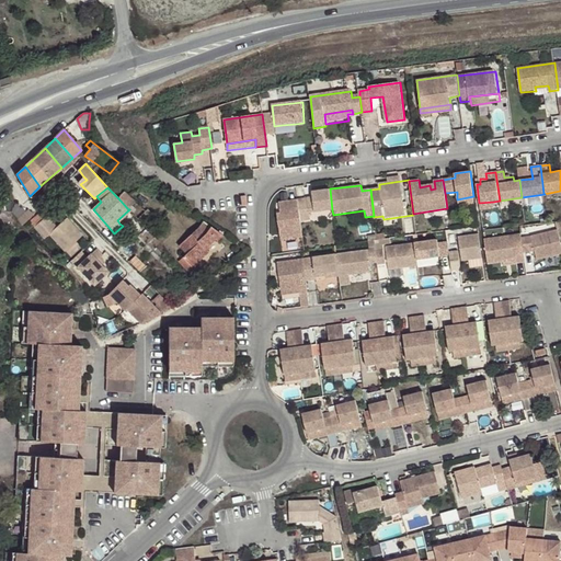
[(312,198),(297,199),(300,222),(310,220),(309,214),(332,210),(330,189),(312,191),(312,198)]
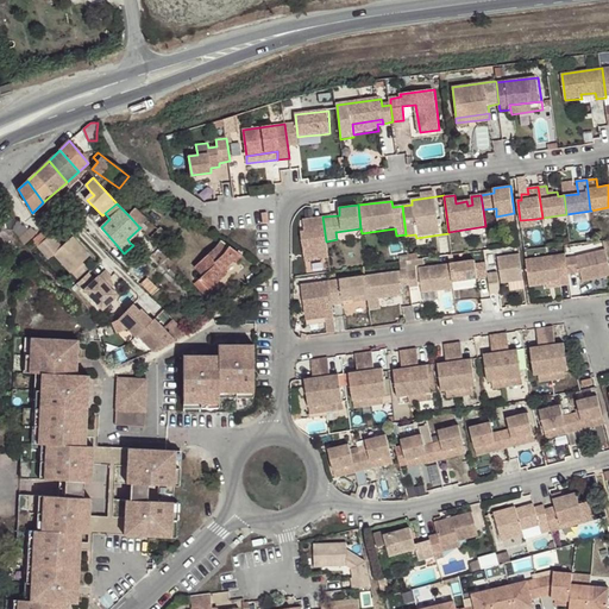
[(139,227),(143,223),(146,219),(135,208),(129,215),(139,227)]
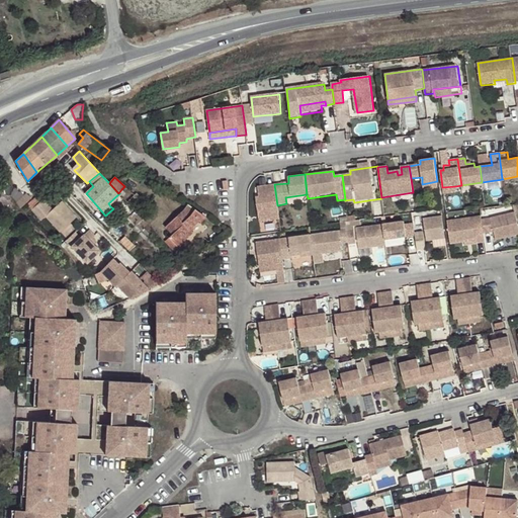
[(438,188),(437,181),(422,184),(423,190),(438,188)]
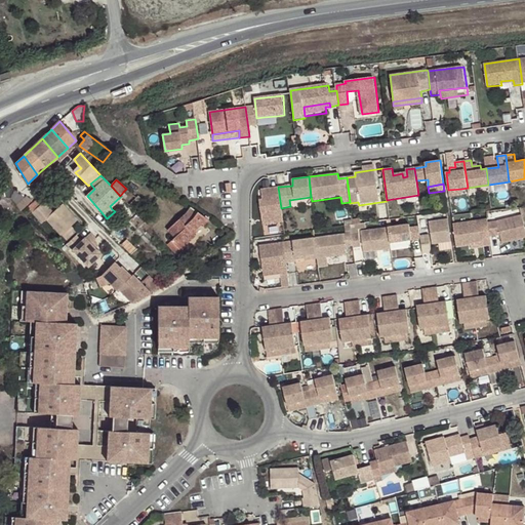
[(281,208),(278,187),(263,190),(264,200),(259,200),(263,225),(283,223),(281,208)]
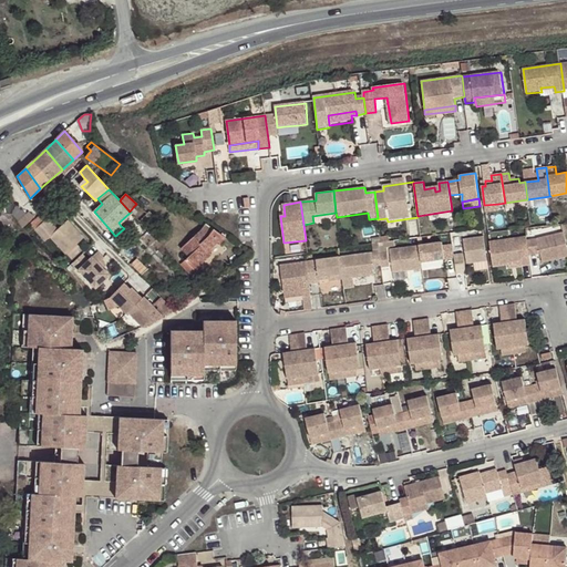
[(45,222),(35,230),(45,241),(50,237),(66,254),(76,245),(83,238),(68,220),(59,229),(53,224),(63,215),(59,210),(45,222)]
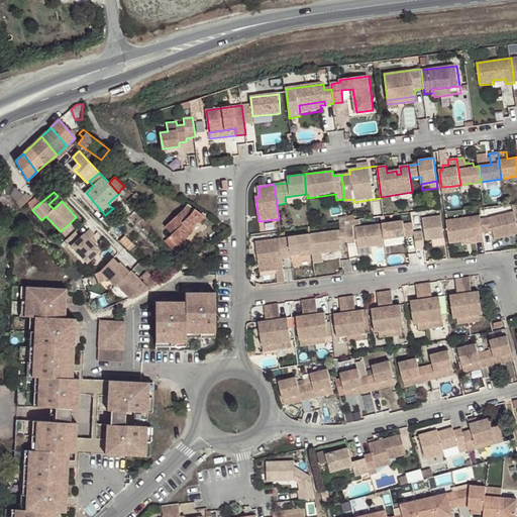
[(27,193),(17,203),(18,204),(21,208),(31,198),(27,193)]
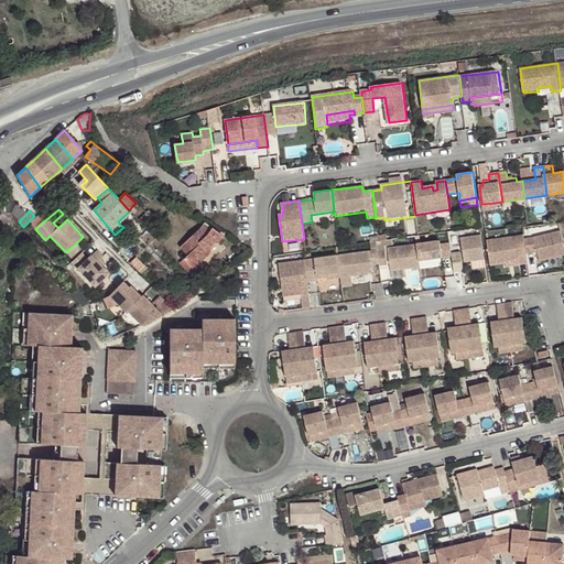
[(120,225),(132,214),(130,210),(118,221),(120,225)]
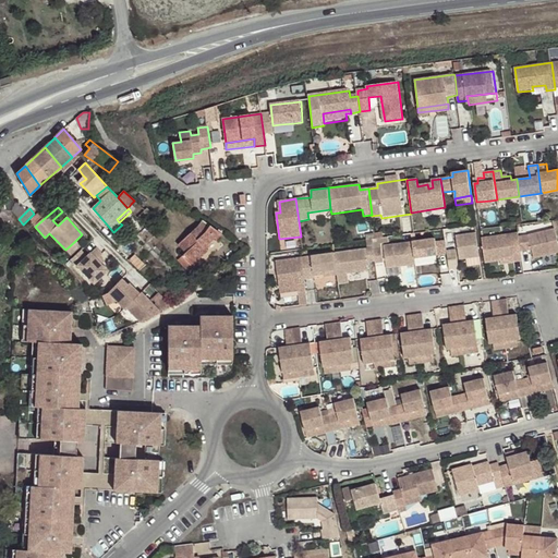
[(147,208),(137,218),(146,228),(156,218),(147,208)]
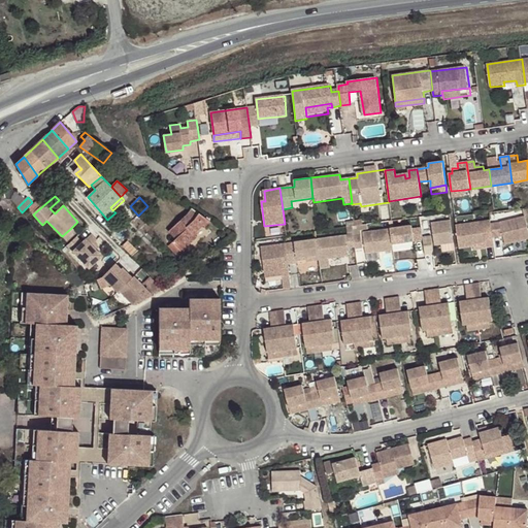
[(37,201),(28,209),(33,215),(42,206),(37,201)]
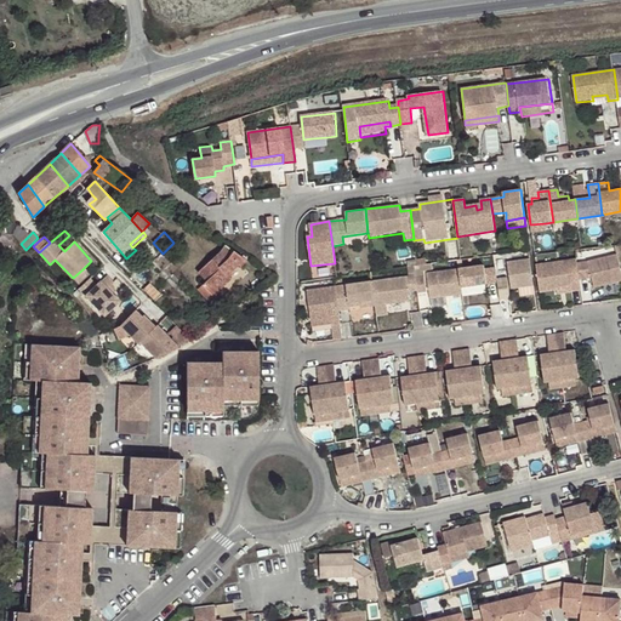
[(212,296),(222,286),(232,279),(228,274),(239,265),(240,267),(246,261),(224,246),(221,251),(199,272),(206,280),(201,285),(212,296)]
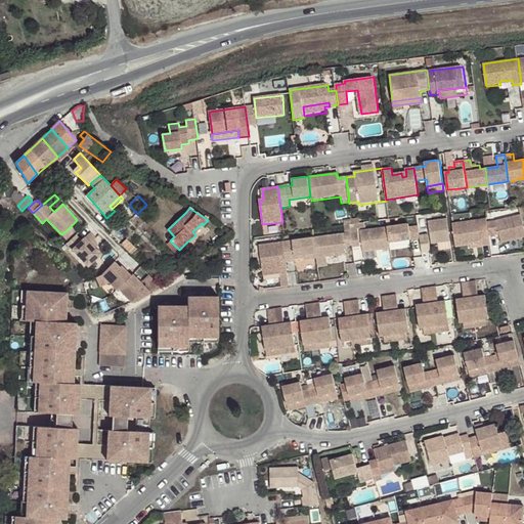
[(523,226),(522,216),(486,221),(488,235),(499,233),(501,243),(523,237),(523,226)]
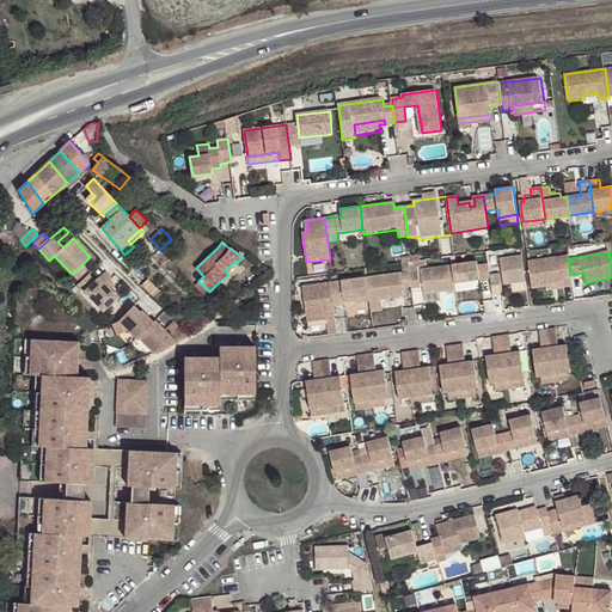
[(505,286),(526,283),(522,256),(500,259),(505,286)]
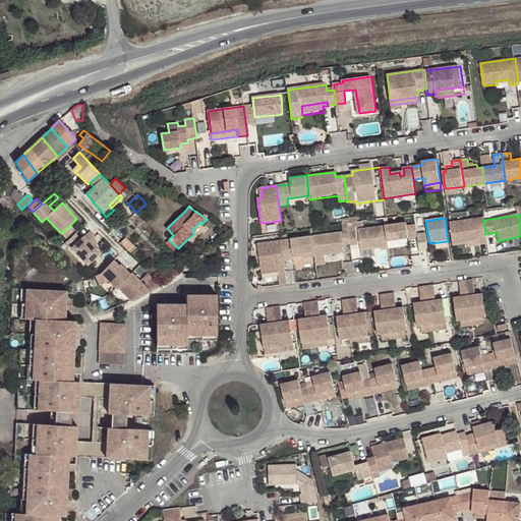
[(483,218),(450,223),(452,246),(467,244),(467,242),(478,240),(478,244),(486,243),(485,234),(483,220),(483,218)]
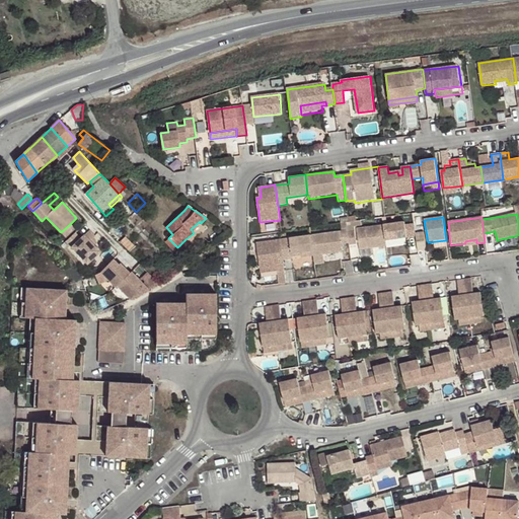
[(385,241),(416,237),(415,224),(405,226),(404,223),(383,226),(385,241)]
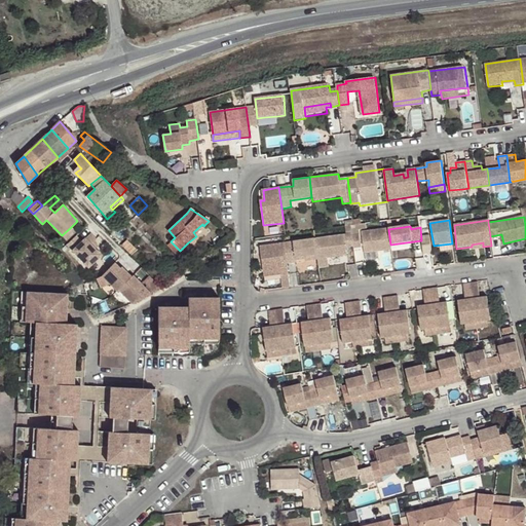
[(71,227),(62,235),(67,241),(76,232),(71,227)]
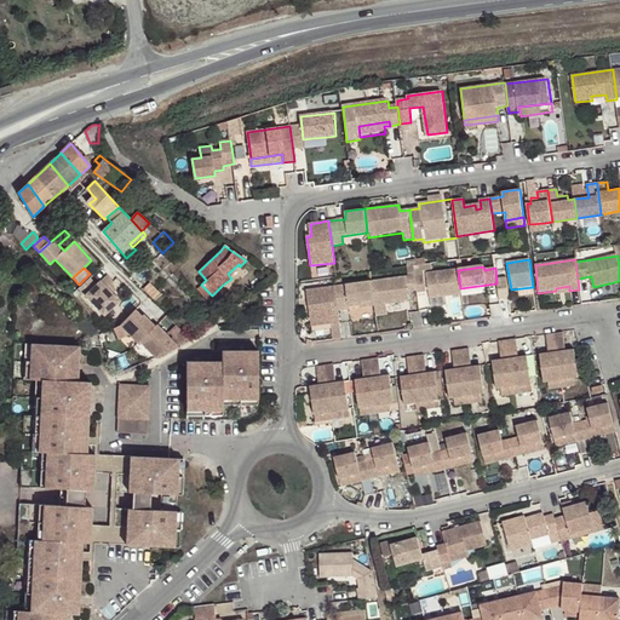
[(460,288),(458,270),(426,274),(430,299),(461,296),(460,288)]
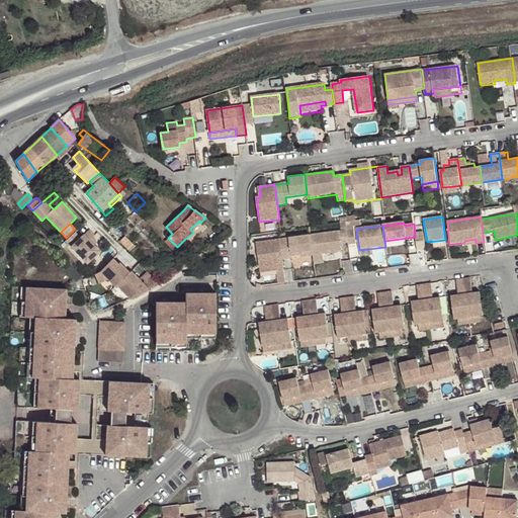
[(313,255),(314,263),(324,262),(323,254),(342,252),(341,245),(348,244),(347,234),(347,231),(311,236),(313,255)]
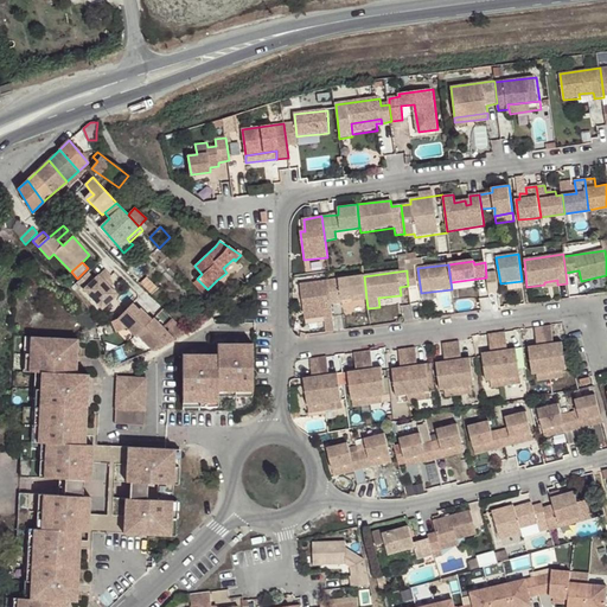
[(107,272),(85,292),(104,311),(119,296),(112,289),(107,285),(110,281),(113,279),(107,272)]
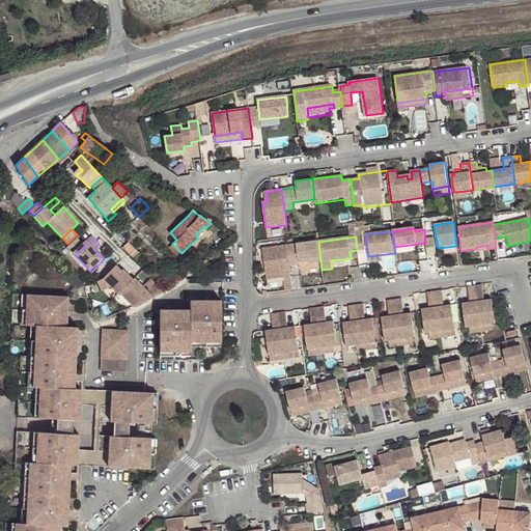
[(363,239),(356,240),(357,250),(358,251),(364,251),(363,239)]
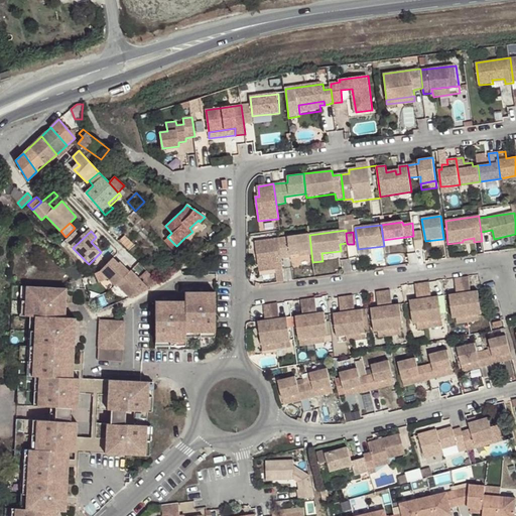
[(278,239),(281,259),(291,258),(291,256),(290,253),(299,251),(300,255),(300,256),(311,254),(309,235),(278,239)]
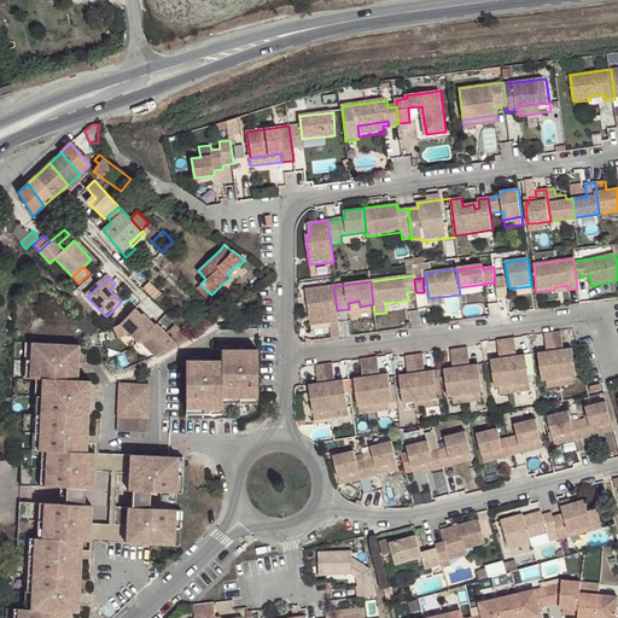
[(196,289),(211,304),(226,290),(221,285),(211,295),(200,284),(196,289)]
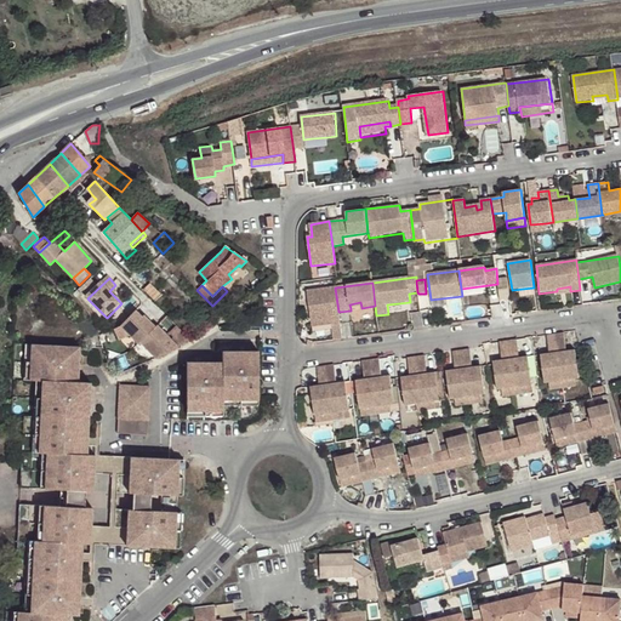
[(339,312),(335,288),(307,291),(311,323),(329,320),(330,326),(340,325),(339,312)]
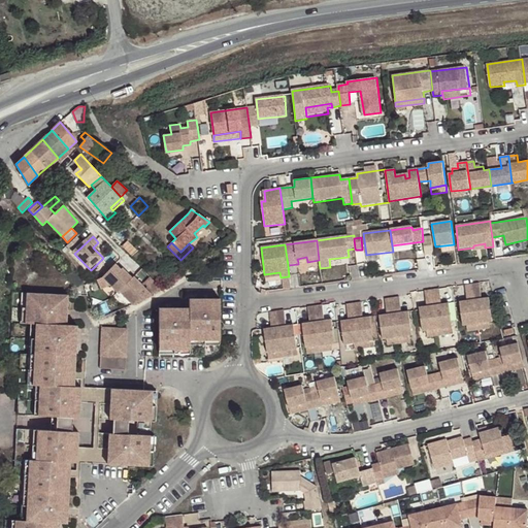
[(157,292),(162,289),(151,276),(145,283),(149,286),(147,288),(139,282),(134,288),(129,283),(133,278),(128,273),(127,274),(122,270),(119,273),(113,267),(109,272),(103,278),(98,281),(102,290),(111,287),(119,293),(121,292),(134,304),(142,299),(152,295),(157,292)]
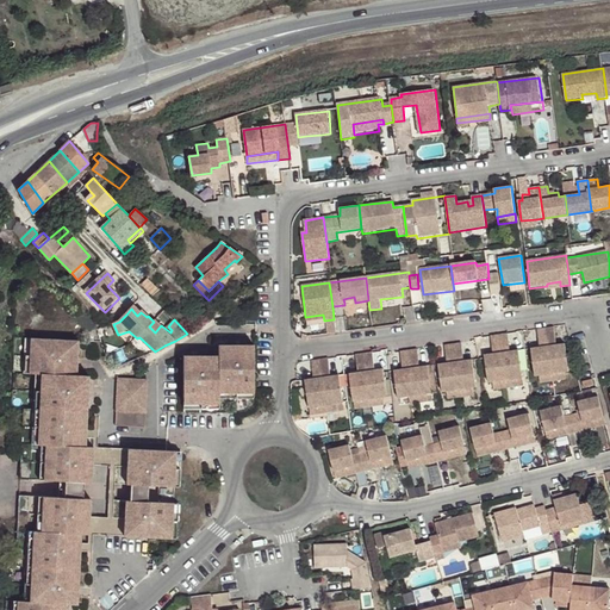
[(324,321),(323,315),(305,317),(306,327),(324,325),(324,321)]
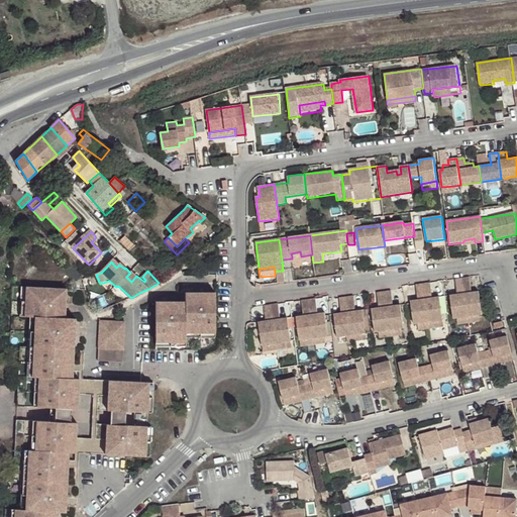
[(131,282),(136,276),(131,271),(130,273),(126,277),(131,282)]
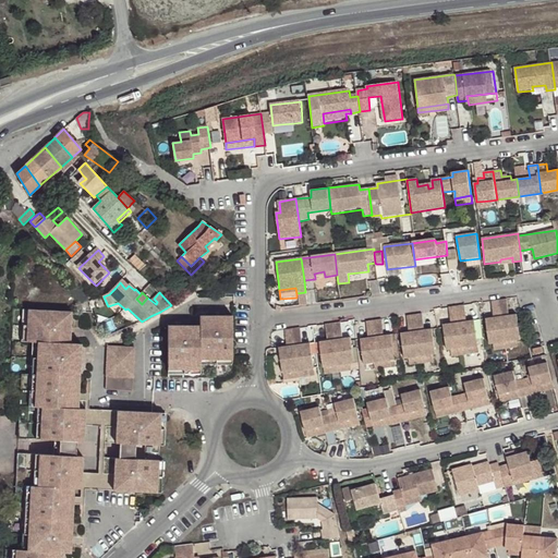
[(510,316),(508,300),(499,301),(506,342),(517,341),(521,340),(518,319),(511,320),(510,316)]
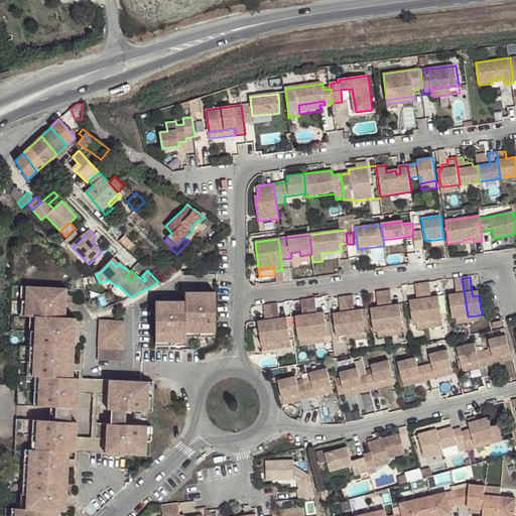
[(468,316),(462,278),(455,279),(457,294),(458,298),(450,299),(454,318),(458,318),(468,316)]
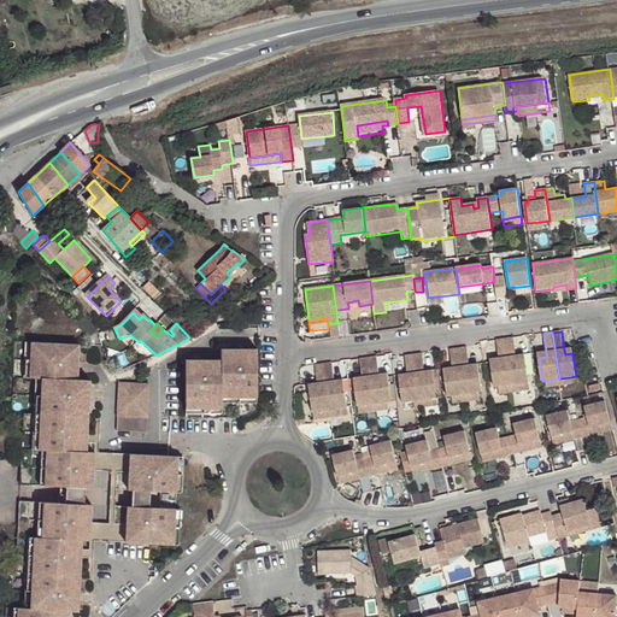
[(517,357),(513,339),(505,340),(512,386),(524,383),(528,383),(524,360),(517,362),(517,357)]
